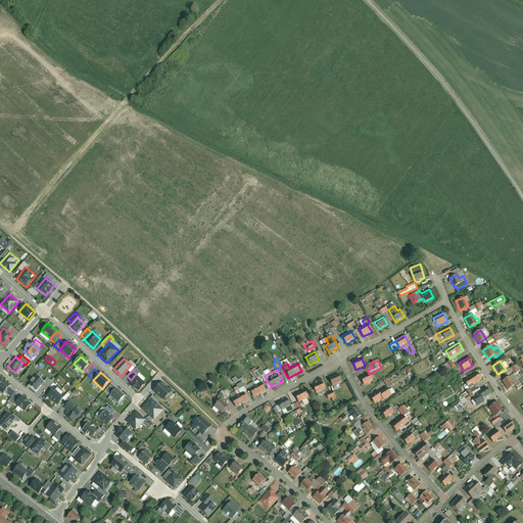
[(473,385),(481,380),(477,373),(464,381),(469,389),(474,386),(473,385)]
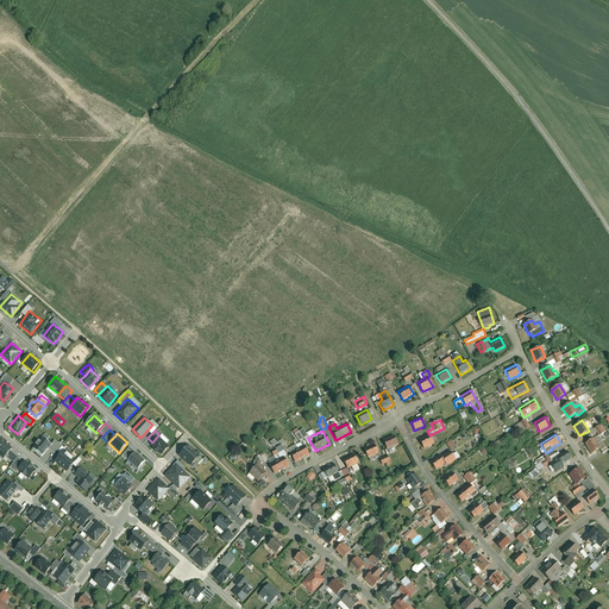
[(419,440),(424,450),(434,444),(429,435),(419,440)]
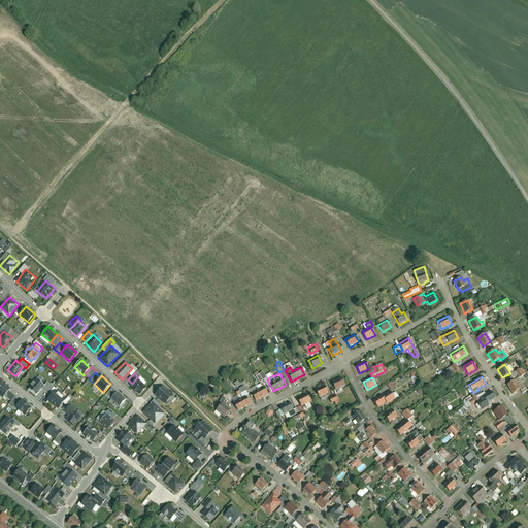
[(146,387),(136,378),(132,384),(130,386),(139,395),(146,387)]
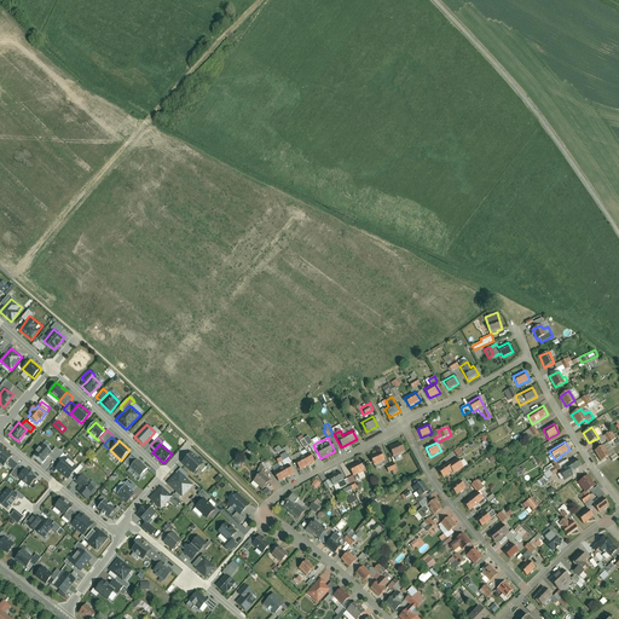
[(389,449),(393,457),(404,452),(400,444),(389,449)]
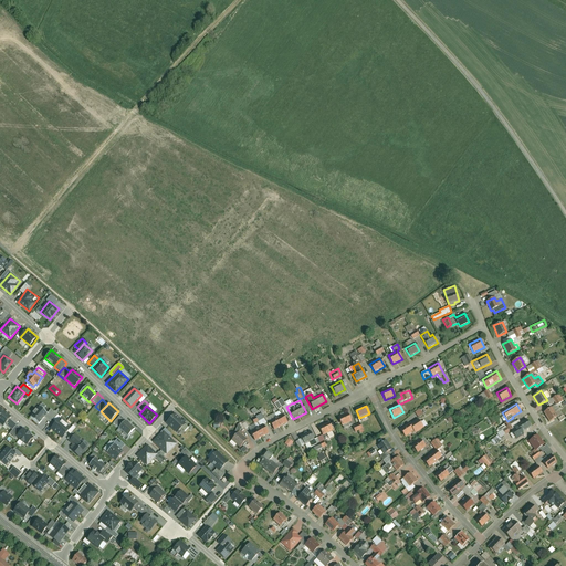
[(11,416),(0,407),(0,422),(2,426),(4,423),(8,419),(11,416)]
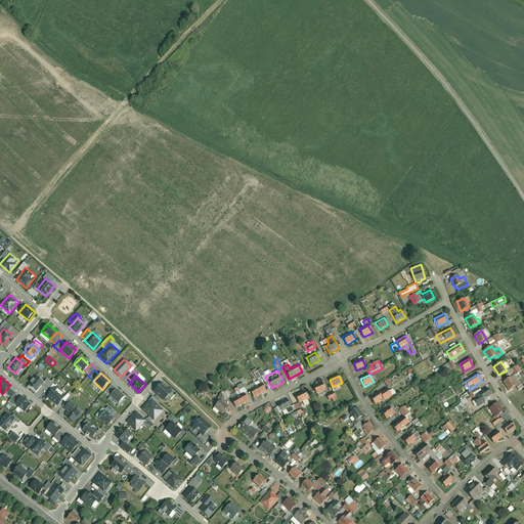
[(43,383),(36,377),(28,386),(36,392),(41,386),(43,383)]
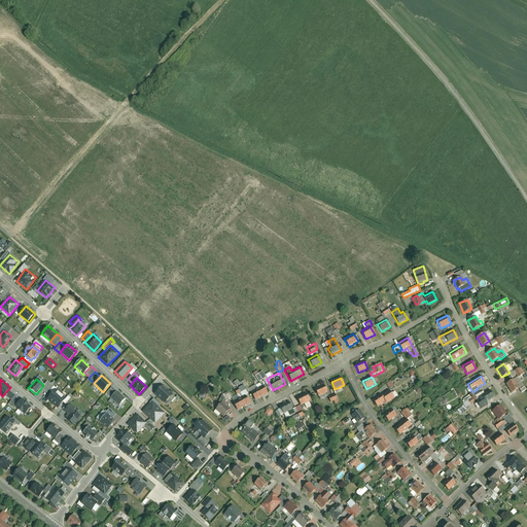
[(505,384),(512,393),(519,388),(520,390),(524,387),(521,382),(516,385),(513,380),(505,384)]
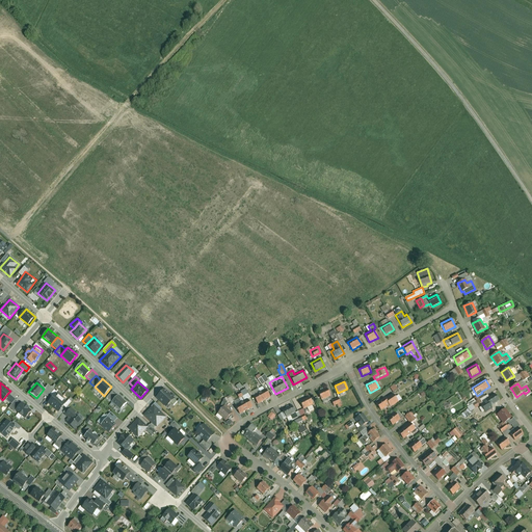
[(394,384),(389,388),(392,393),(397,390),(394,384)]
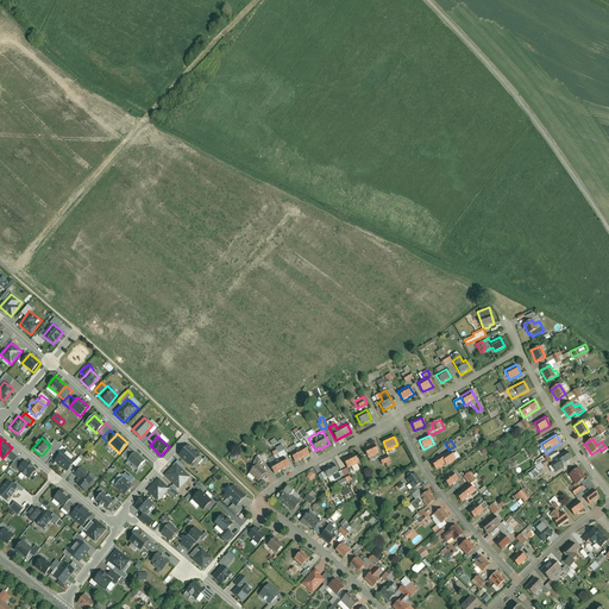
[(54,441),(50,445),(48,449),(54,454),(61,446),(54,441)]
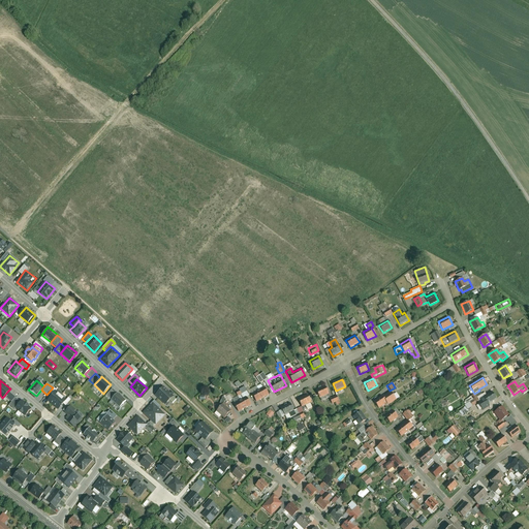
[(174,395),(163,385),(155,396),(164,404),(174,395)]
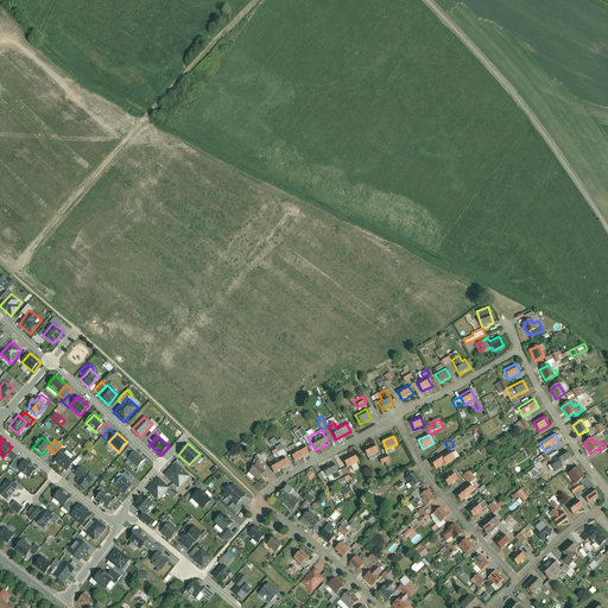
[(363,449),(367,458),(378,453),(374,444),(363,449)]
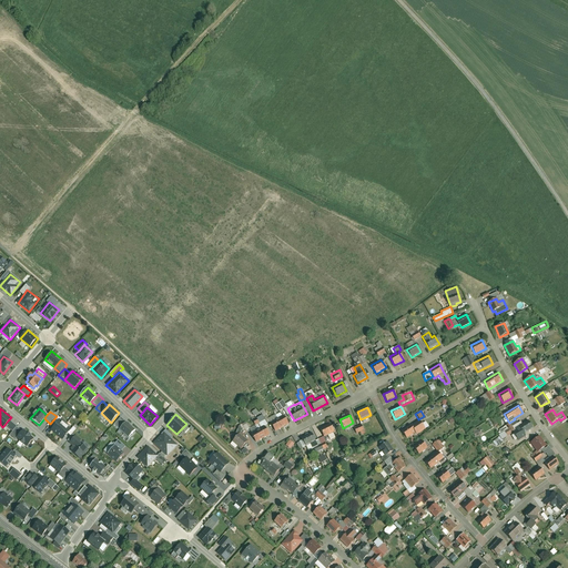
[(271,424),(275,432),(288,425),(283,416),(271,424)]
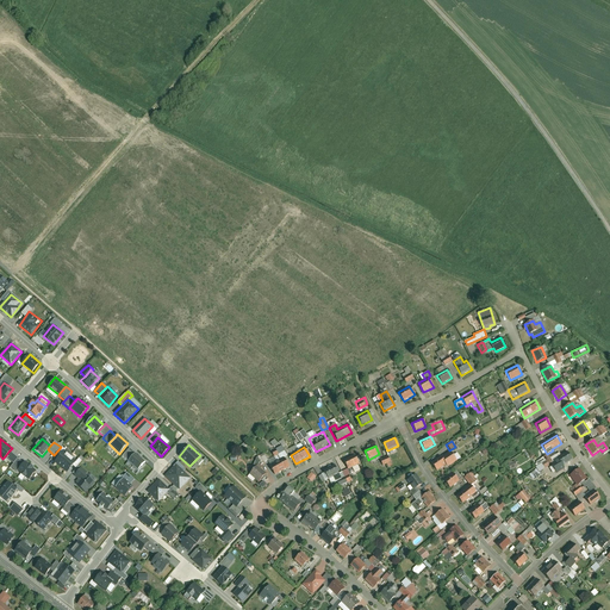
[(128,461),(135,453),(129,448),(122,456),(128,461)]
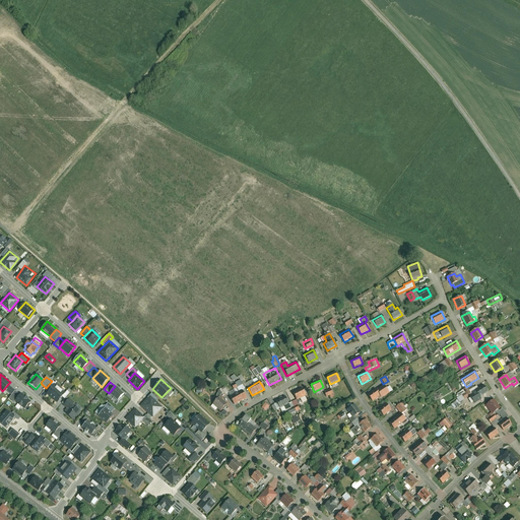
[(65,393),(55,384),(47,394),(57,402),(65,393)]
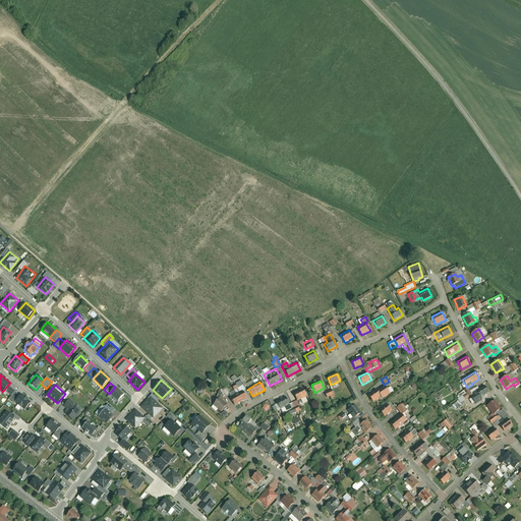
[(15,392),(7,386),(4,390),(11,396),(15,392)]
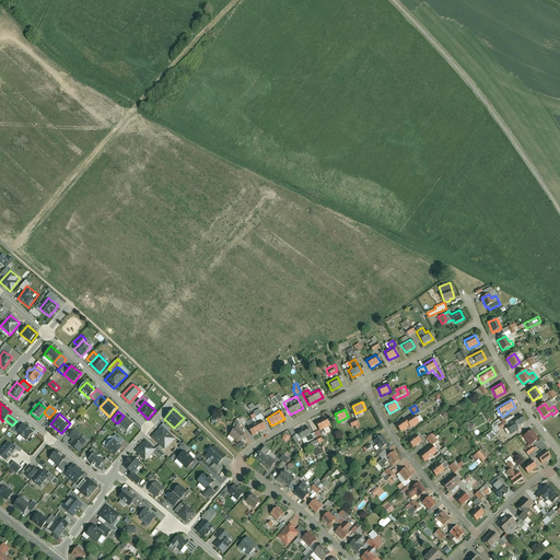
[(396,424),(400,432),(409,427),(410,429),(419,423),(413,415),(405,420),(405,419),(396,424)]
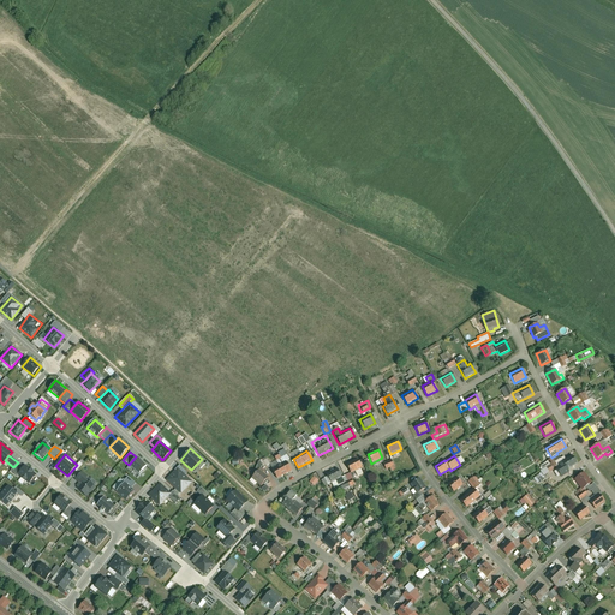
[(556,469),(561,477),(568,472),(567,470),(577,464),(572,455),(565,459),(561,461),(563,464),(557,467),(556,469)]
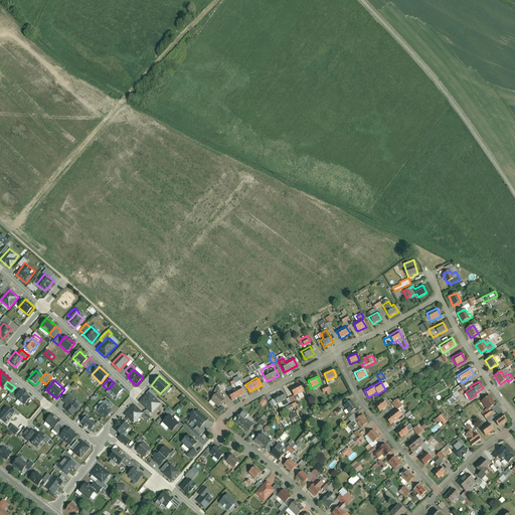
[(123,390),(114,382),(108,389),(108,390),(117,397),(123,390)]
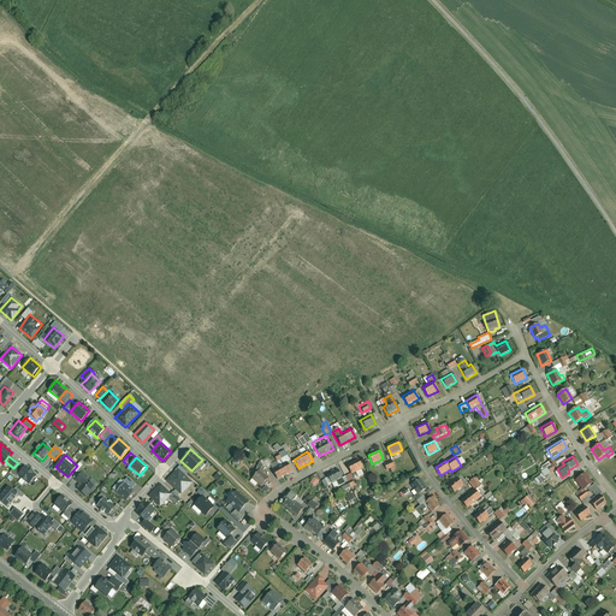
[(566,460),(564,457),(561,460),(555,462),(558,468),(564,465),(562,462),(566,460)]
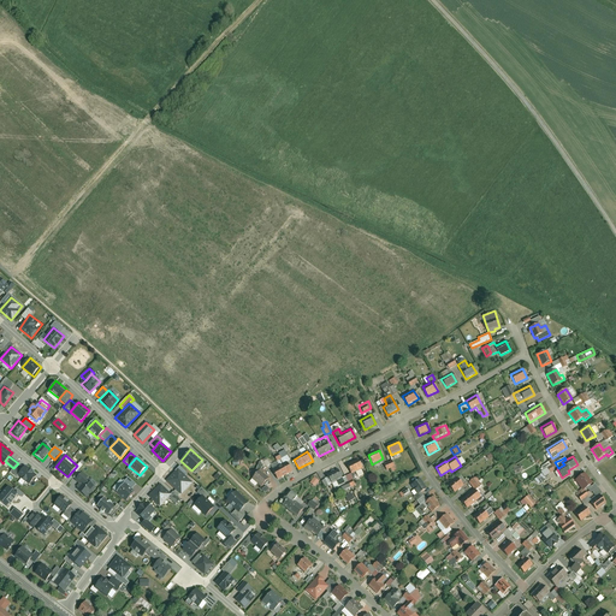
[(347,465),(350,474),(362,469),(357,460),(347,465)]
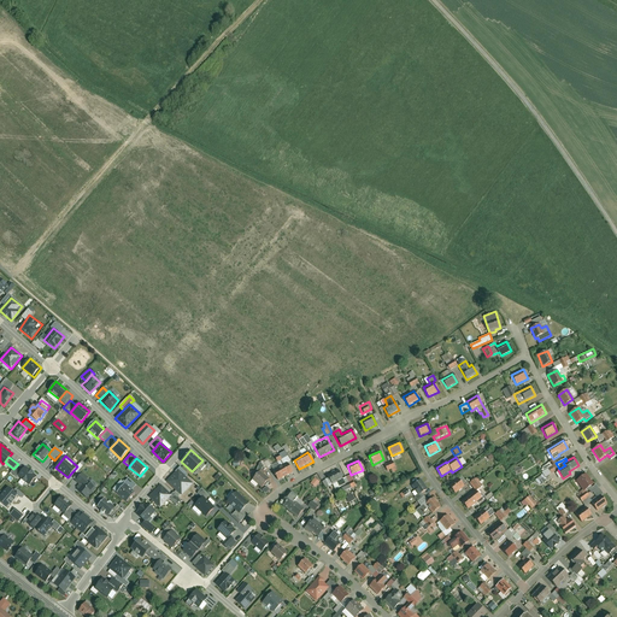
[(272,471),(278,481),(292,472),(287,463),(272,471)]
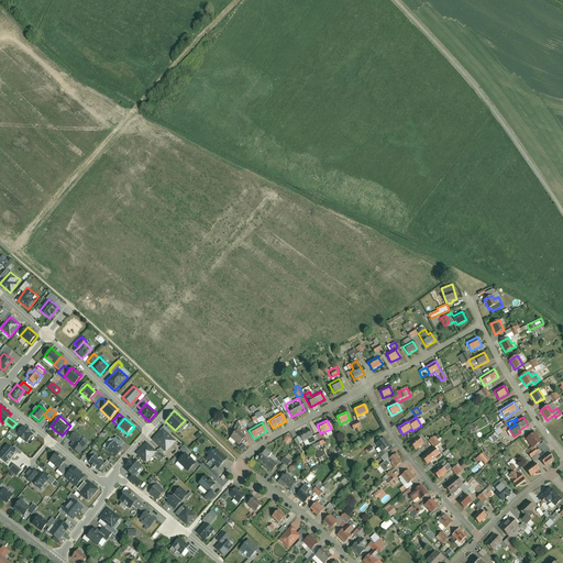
[(15,435),(15,434),(22,428),(17,423),(12,428),(10,431),(15,435)]
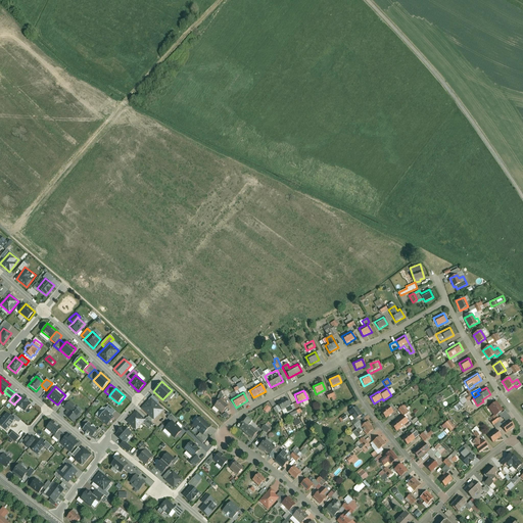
[(14,403),(25,412),(31,405),(21,396),(20,397),(14,403)]
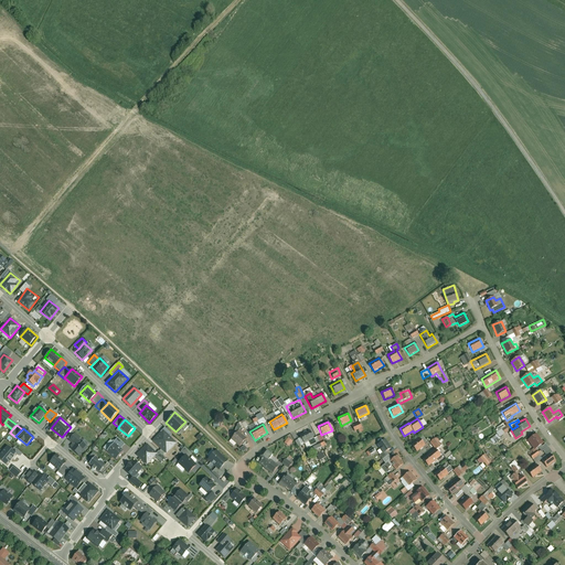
[(160,432),(160,433),(162,430),(169,437),(171,435),(164,428),(160,432)]
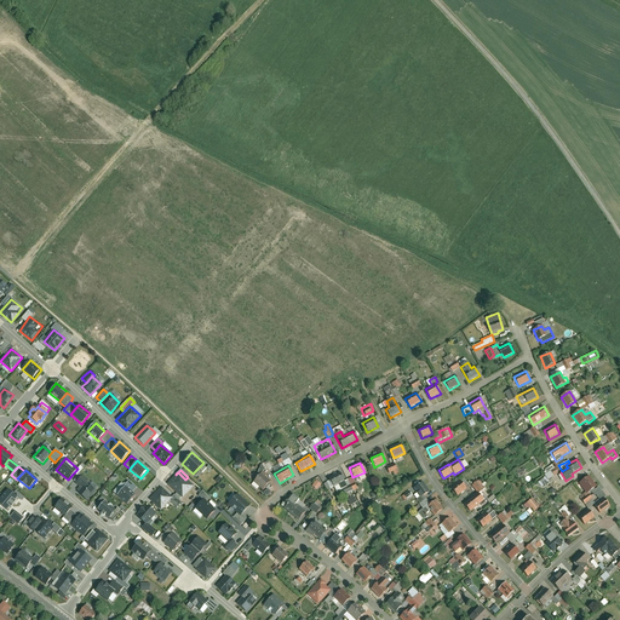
[(176,475),(167,484),(182,498),(193,487),(185,480),(178,472),(176,475)]
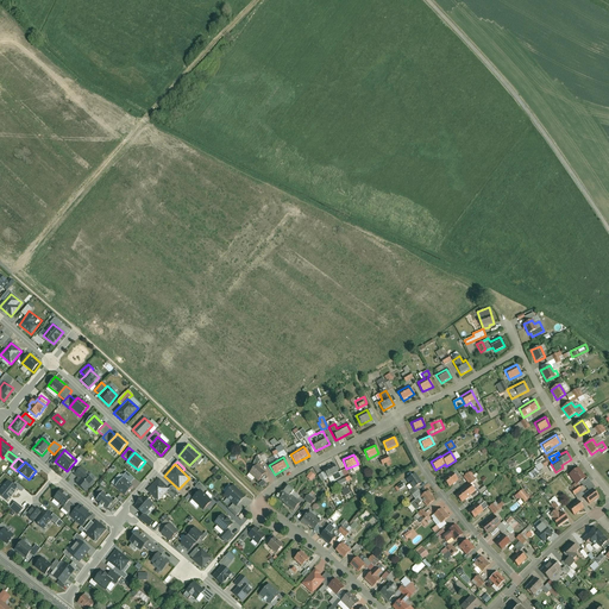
[(333,464),(322,470),(327,478),(332,476),(334,482),(336,481),(340,478),(338,473),(333,464)]
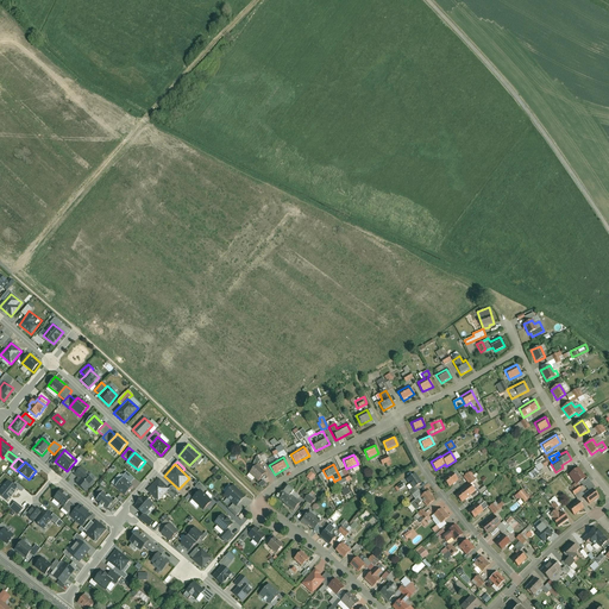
[(253,478),(258,482),(265,475),(256,466),(246,477),(251,482),(253,478)]
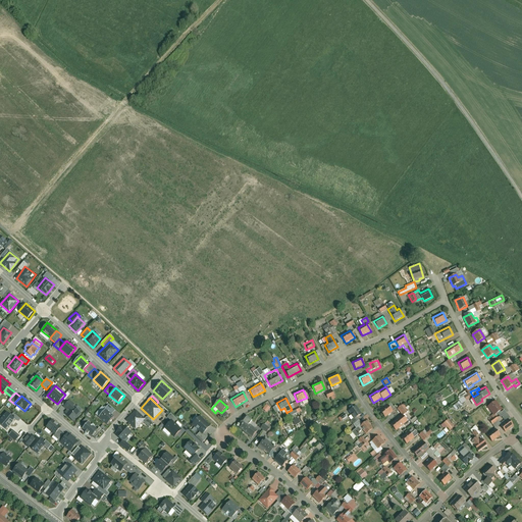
[(72,422),(82,410),(69,401),(64,407),(64,408),(68,411),(65,415),(72,422)]
